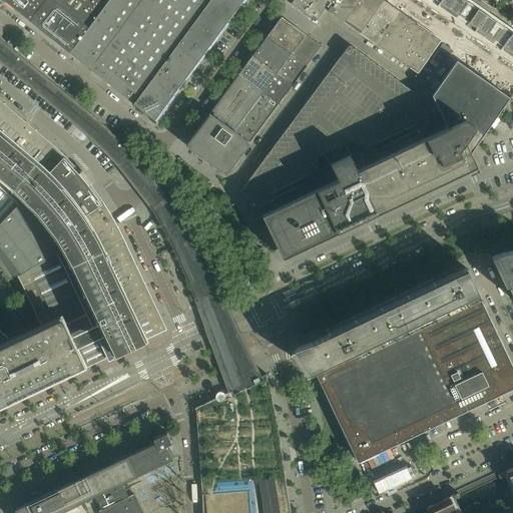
[(29,20),(45,0),(4,0),(29,20)]
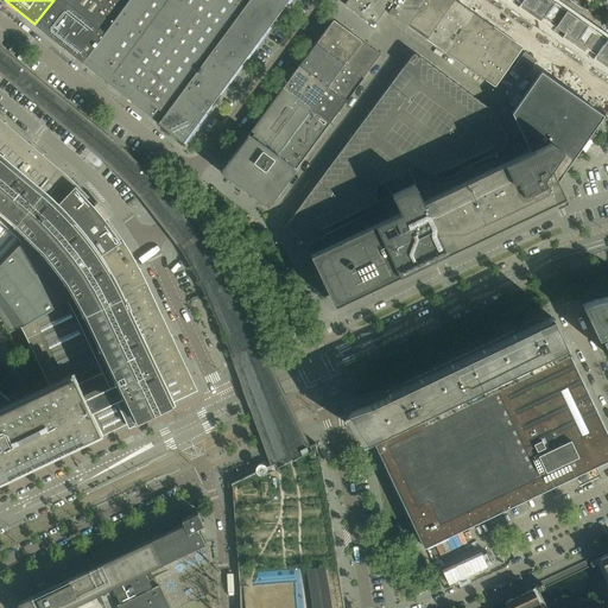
[(82,63),(128,0),(54,0),(35,24),(82,63)]
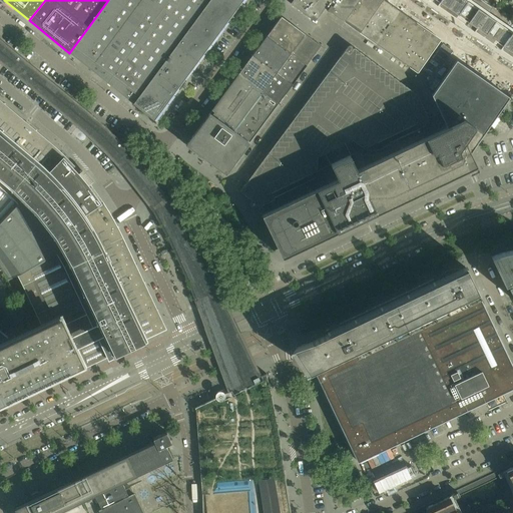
[(154,120),(242,0),(108,0),(69,53),(70,53),(134,103),(133,103),(154,120)]
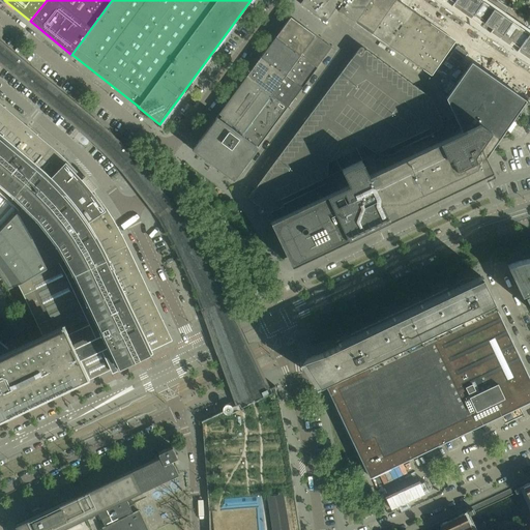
[(355,22),(370,0),(302,0),(300,4),(325,22),(335,8),(355,22)]
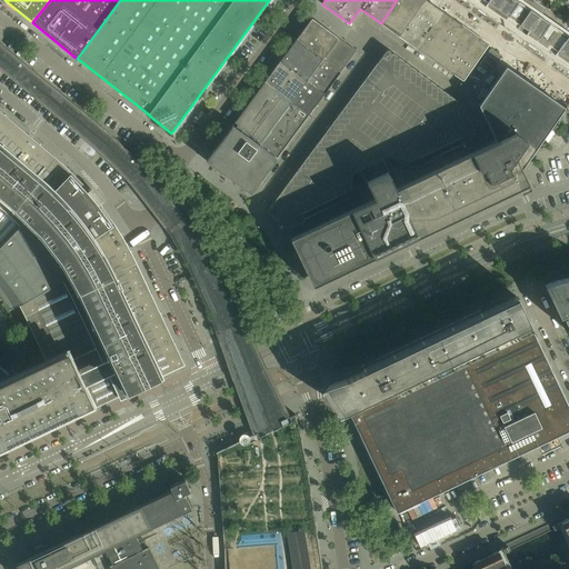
[(397,0),(381,23),(399,37),(425,0),(397,0)]
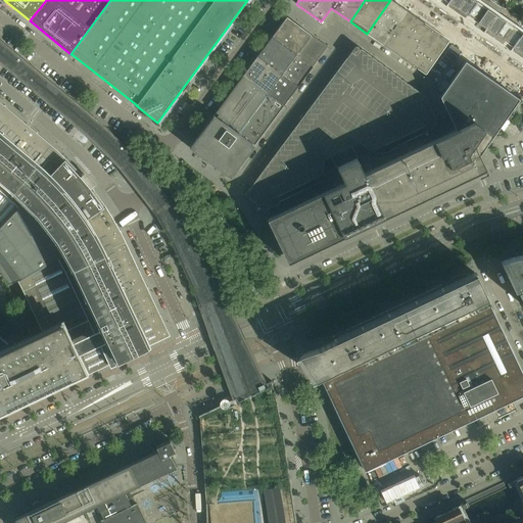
[(408,11),(390,0),(367,34),(384,45),(408,11)]
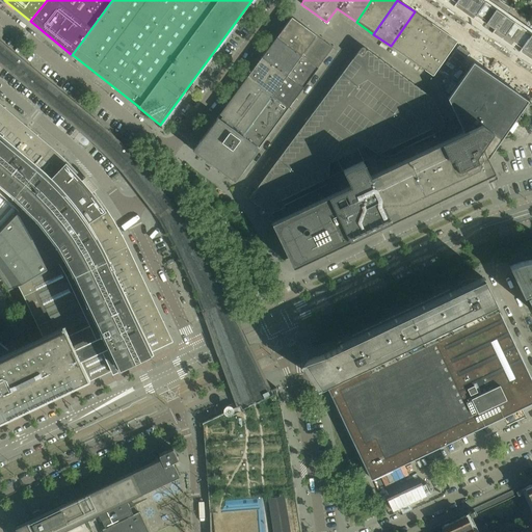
[(482,0),(445,0),(472,19),(493,33),(531,60),(531,33),(506,16),(511,8),(499,0),(483,0),(482,0)]
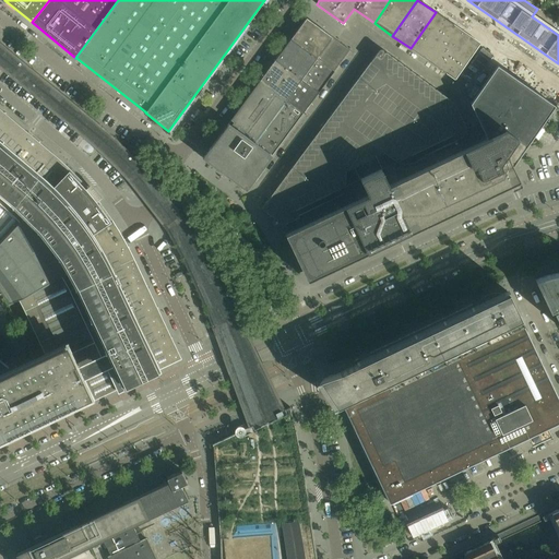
[(437,67),(462,32),(436,12),(411,48),(437,67)]
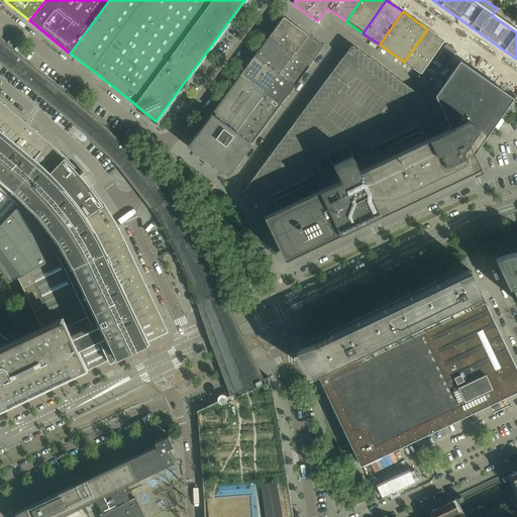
[(324,46),(284,16),(269,36),(310,66),(324,46)]
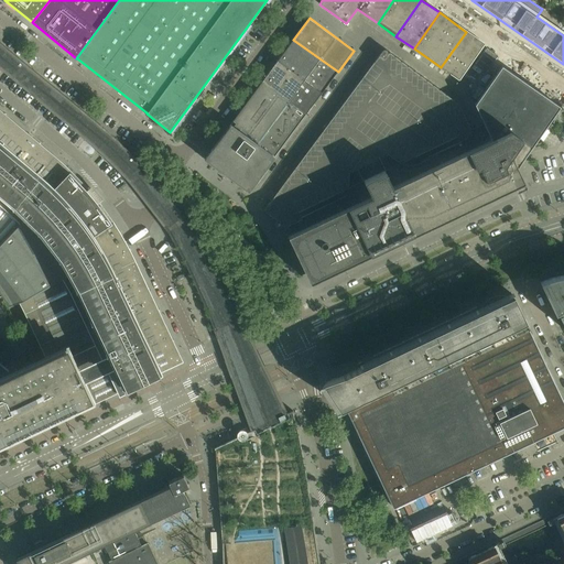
[(459,80),(485,44),(466,32),(441,67),(459,80)]
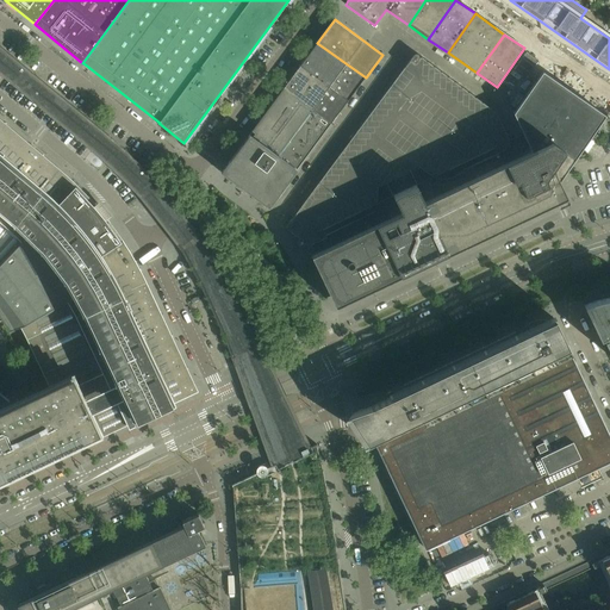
[(317,43),(300,66),(348,101),(366,78),(317,43)]
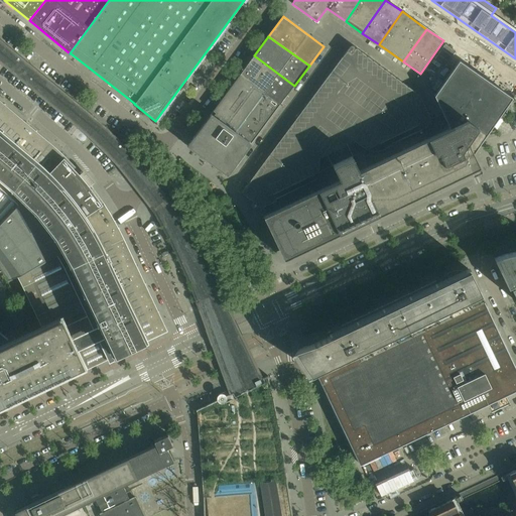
[(350,50),(241,195),(257,207),(320,175),(319,158),(353,142),(369,151),(430,123),(419,98),(350,50)]
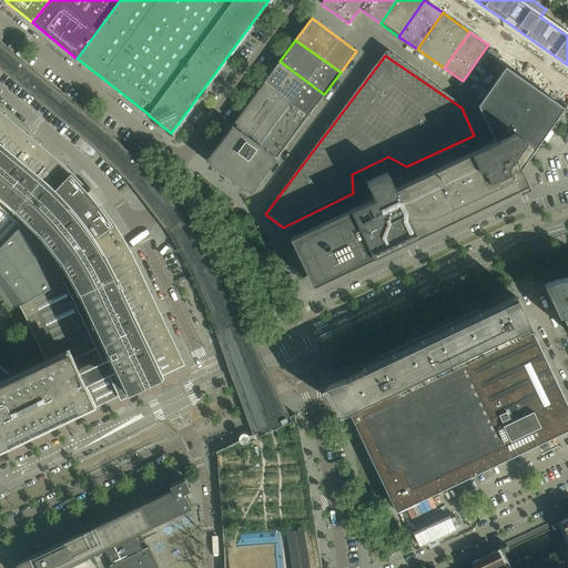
[(324,94),(280,61),(264,82),(310,114),(324,94)]
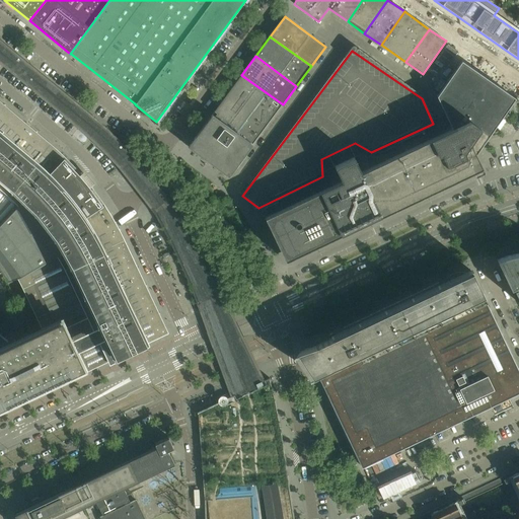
[(361,171),(355,157),(354,157),(344,162),(335,166),(342,180),(266,217),(286,261),(473,171),(474,175),(484,171),(475,154),(515,98),(461,61),(437,96),(452,129),(361,171)]
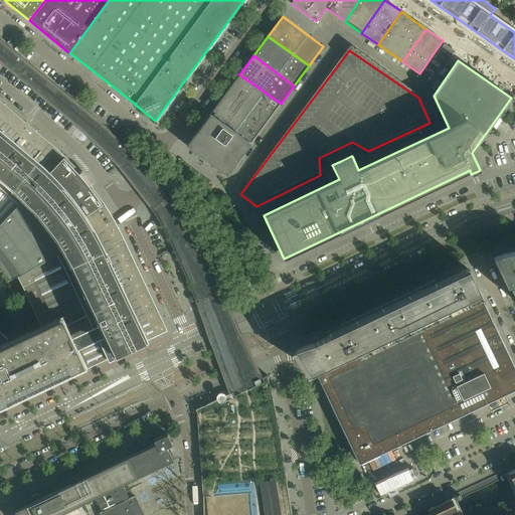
[(19,73),(25,66),(25,65),(26,65),(21,61),(14,70),(19,73)]
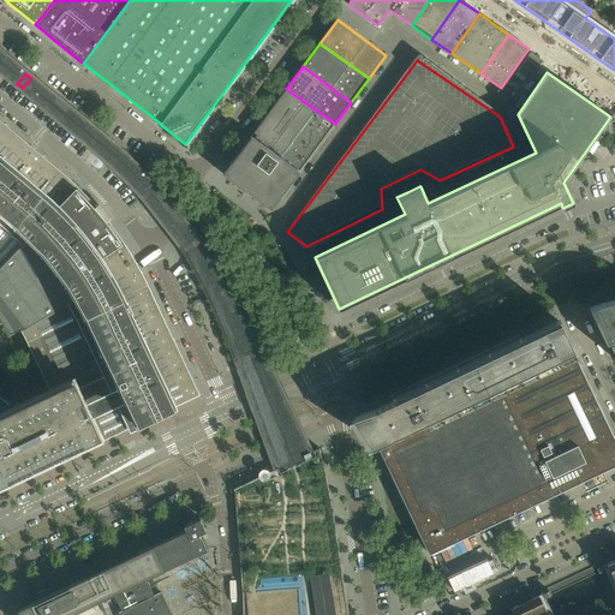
[(30,78),(30,79),(23,88),(39,101),(46,90),(45,90),(30,78)]
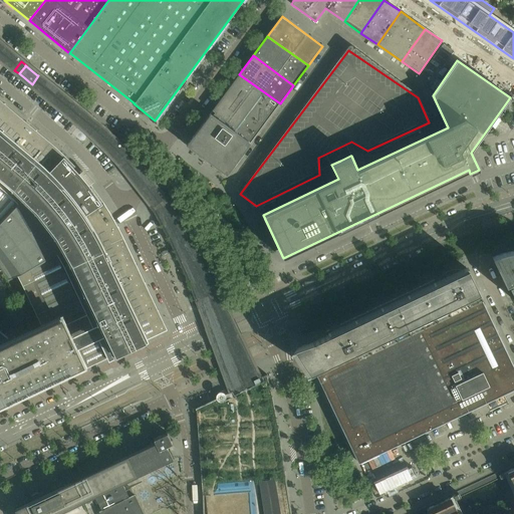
[(227,175),(280,103),(239,74),(187,146),(227,175)]
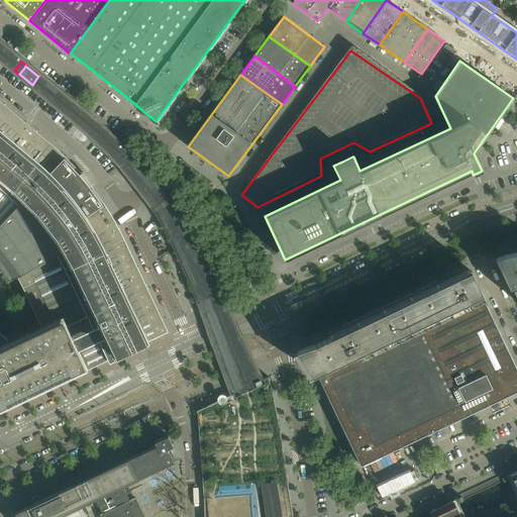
[(52,87),(39,77),(38,76),(32,85),(45,96),(53,87),(52,86),(52,87)]
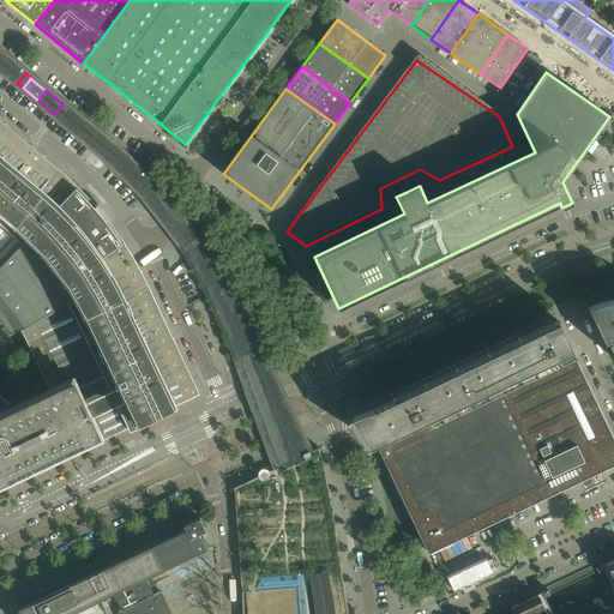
[(77,116),(62,104),(62,103),(54,114),(68,127),(78,116),(77,115),(77,116)]
